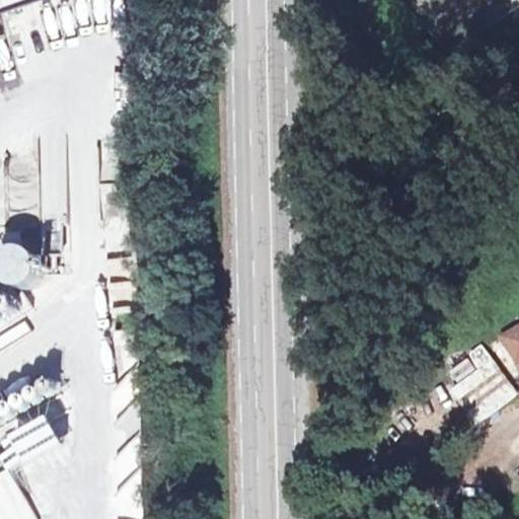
[(22,234),(5,237),(8,251),(25,248),(22,234)]
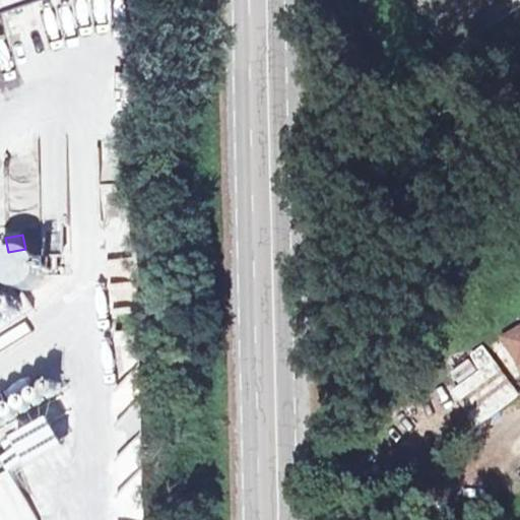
[(0,330),(36,310),(25,296),(22,298),(17,291),(22,291),(31,290),(40,285),(44,277),(44,267),(41,260),(34,254),(26,252),(15,254),(9,259),(6,266),(5,270),(0,272),(0,330)]
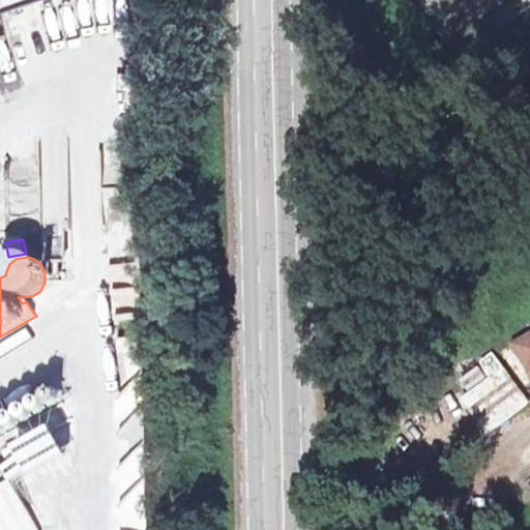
[(529,326),(506,342),(529,378),(529,326)]
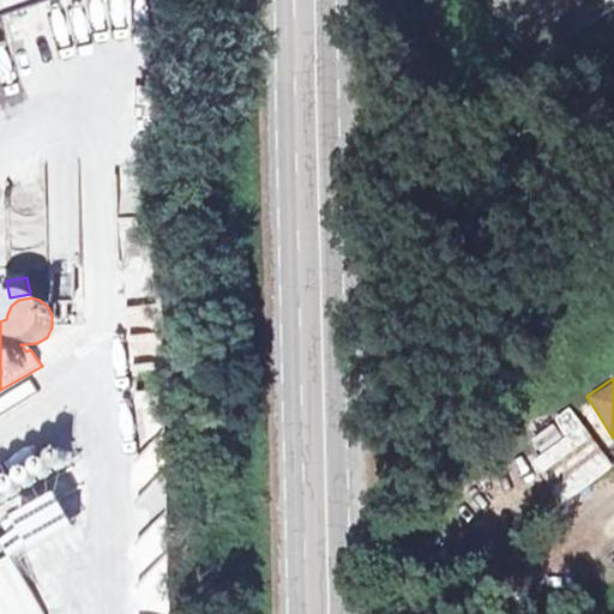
[(530,435),(541,451),(530,458),(563,504),(613,468),(570,408),(530,435)]
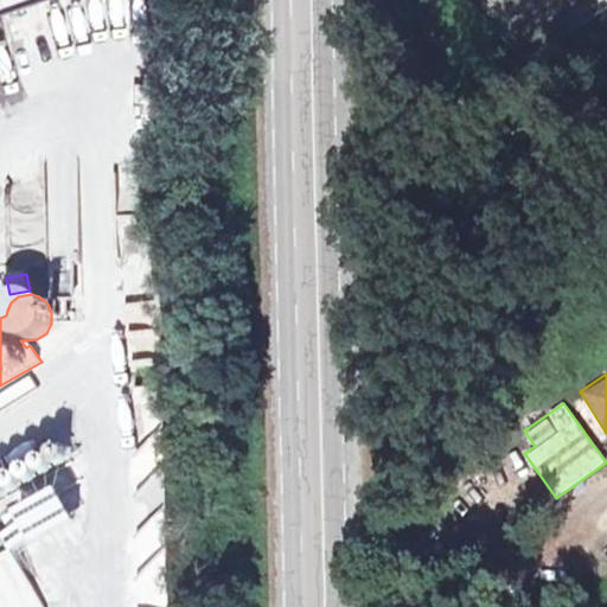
[(20,516),(26,526),(34,542),(38,548),(78,524),(61,492),(20,516)]
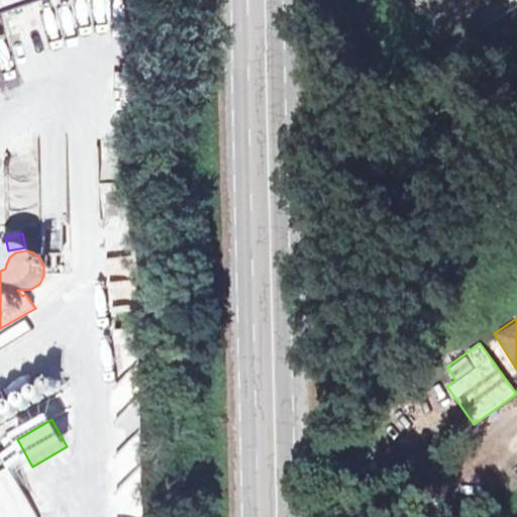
[(0,477),(29,461),(22,448),(0,459),(0,477)]
